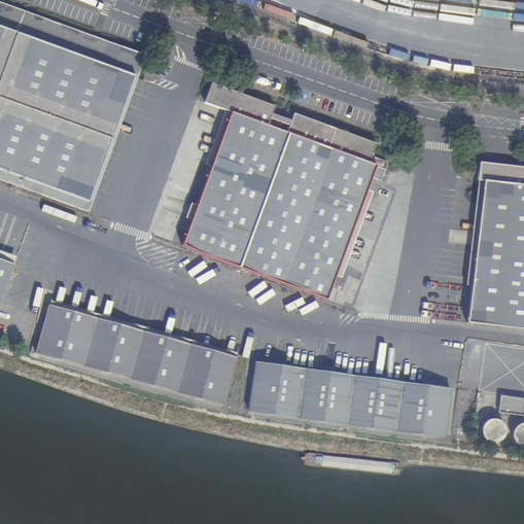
[(0,178),(10,182),(85,210),(142,55),(59,25),(48,21),(0,3),(0,178)]
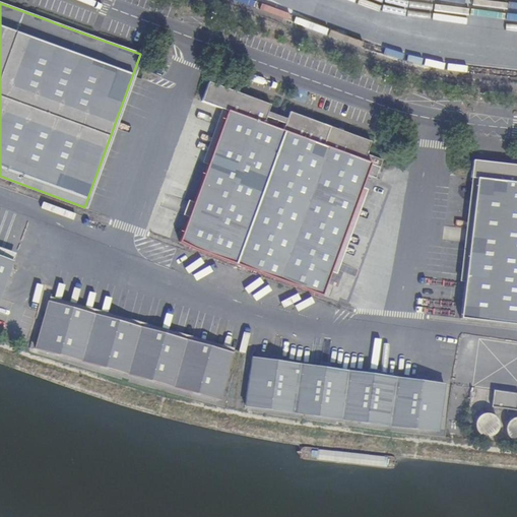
[(271,104),(210,80),(203,100),(230,110),(198,192),(181,241),(324,294),(346,234),(372,162),(382,165),(384,157),(367,150),(372,139),(291,110),(287,117),(269,110),(271,104)]
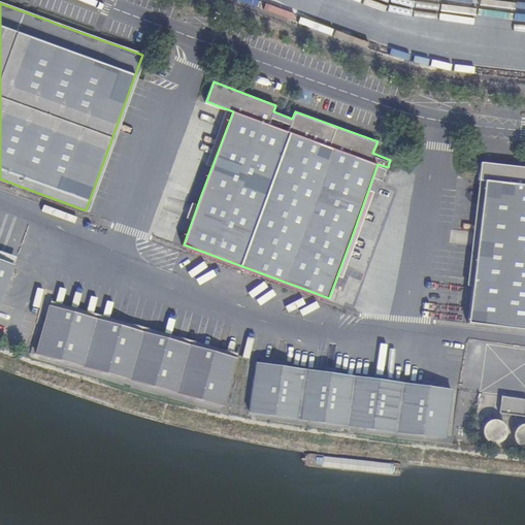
[(524,165),(483,159),(481,176),(487,178),(469,322),(524,328),(524,165)]
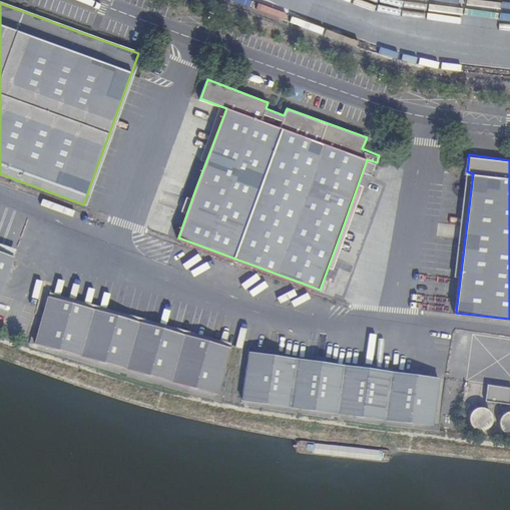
[(0,289),(13,251),(0,246),(0,289)]
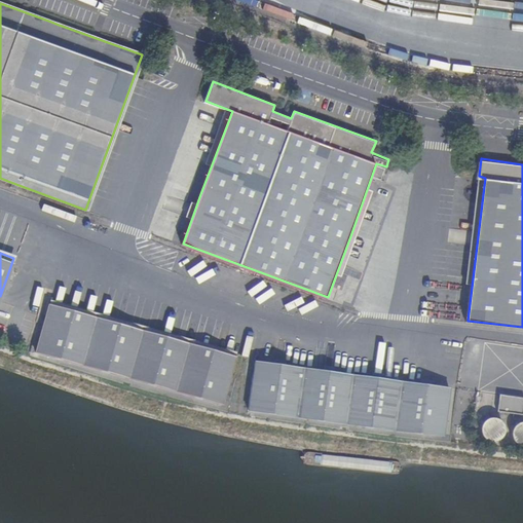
[(59,305),(52,304),(39,349),(224,403),(236,356),(59,305)]
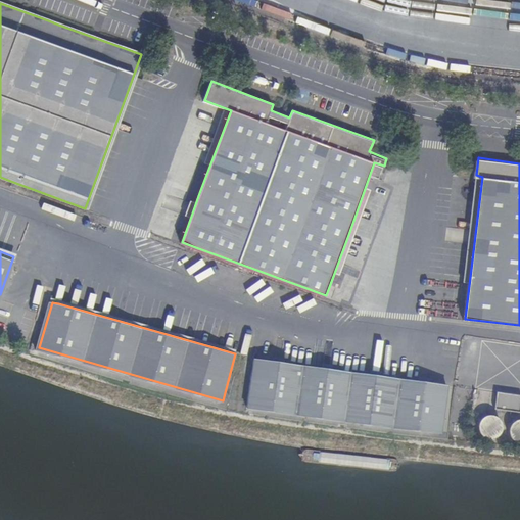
[(448,385),(256,359),(248,405),(441,434),(448,385)]
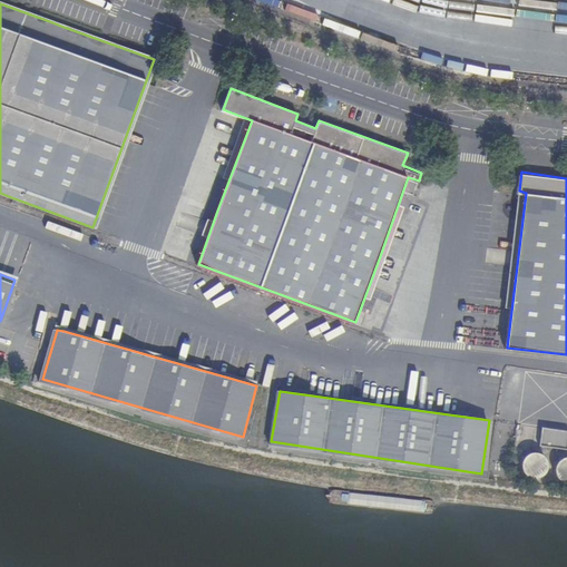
[(566,430),(544,427),(541,445),(566,448),(566,430)]
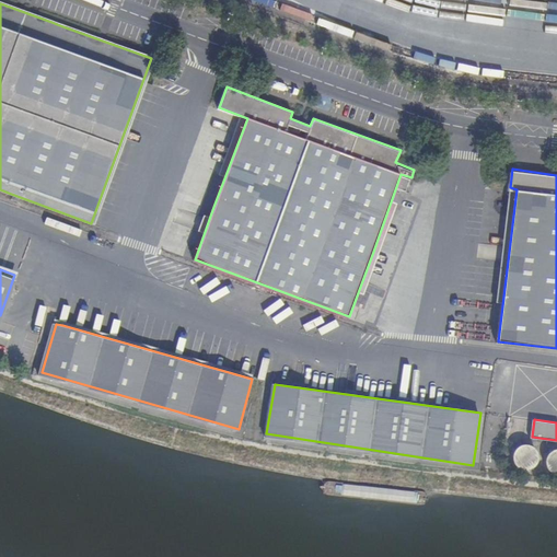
[(528,472),(533,471),(537,467),(540,463),(541,457),(540,452),(537,448),(533,445),(528,444),(522,444),(518,448),(514,452),(513,457),(514,463),(518,467),(522,470),(528,472)]
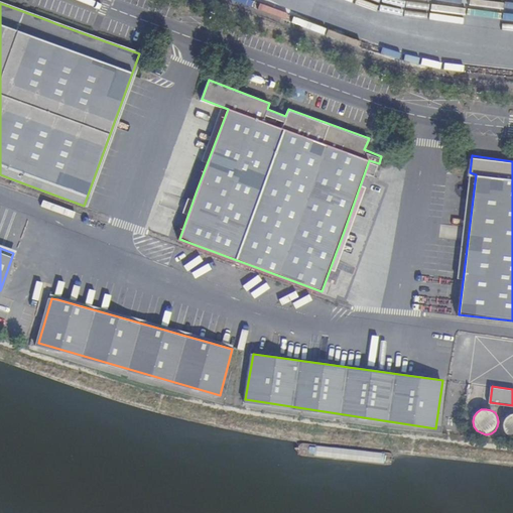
[(512,413),(511,413),(507,416),(504,420),(503,425),(504,430),(507,434),(511,437),(512,437),(512,413)]
